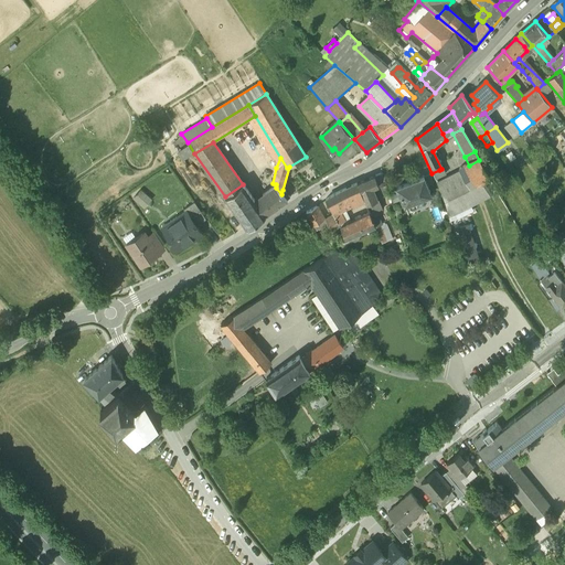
[(469,166),(459,170),(461,174),(445,183),(438,188),(445,203),(452,199),(490,179),(479,160),(469,166)]
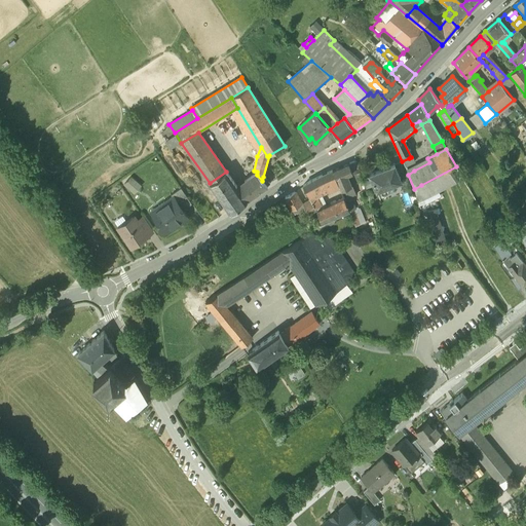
[(456,166),(421,185),(428,198),(458,182),(463,179),(456,166)]
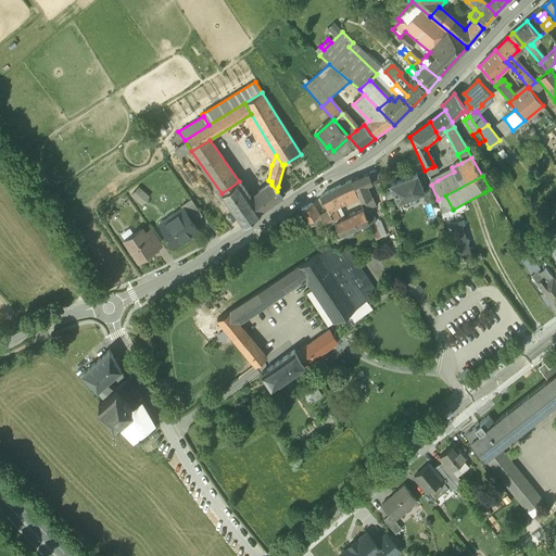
[(369,177),(352,184),(358,200),(359,205),(371,201),(367,189),(373,187),(369,177)]
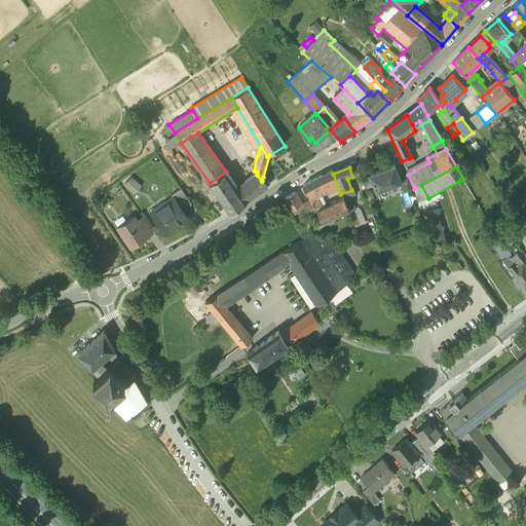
[(393,167),(369,179),(376,194),(385,191),(386,193),(393,190),(392,188),(401,184),(393,167)]
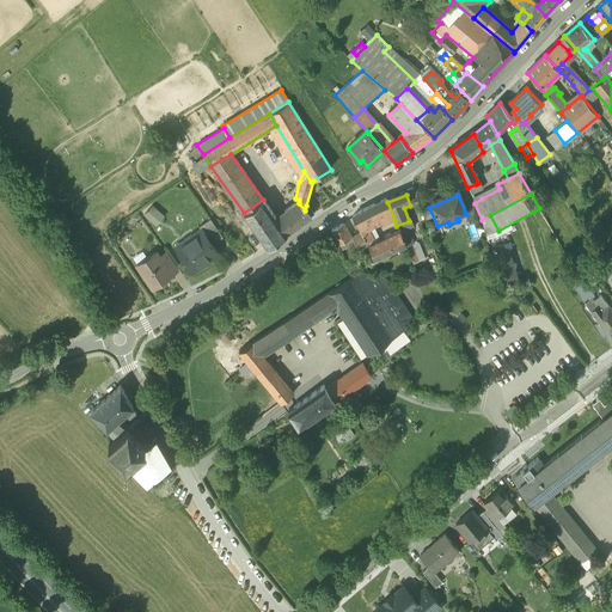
[(276,219),(263,200),(244,213),(268,249),(287,236),(276,219)]
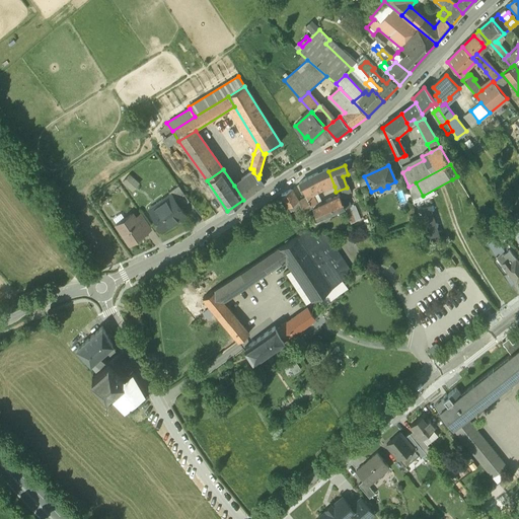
[(335,187),(328,171),(322,174),(317,176),(324,192),(335,187)]
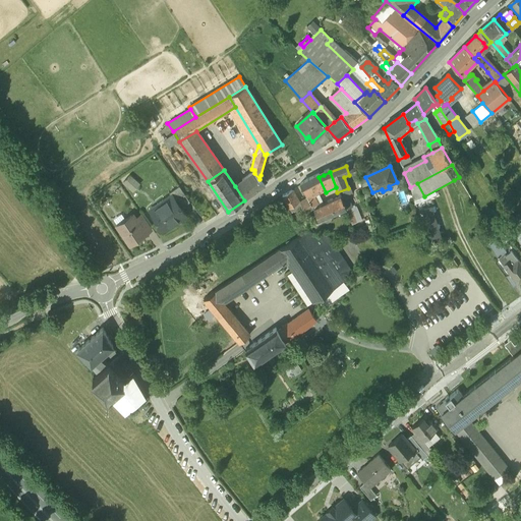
[(134,190),(141,183),(131,173),(124,181),(134,190)]
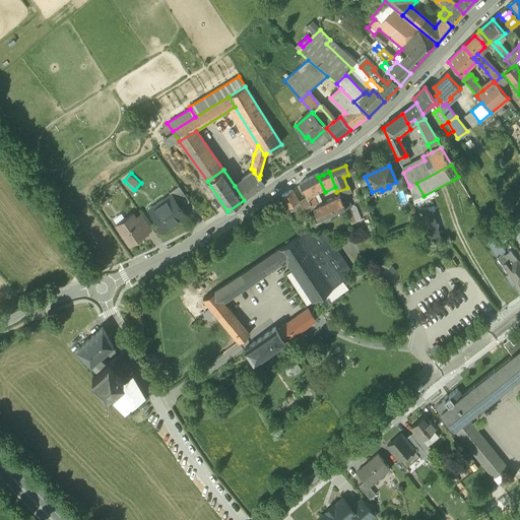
[(254,173),(235,186),(244,200),(267,185),(260,175),(259,179),(254,173)]
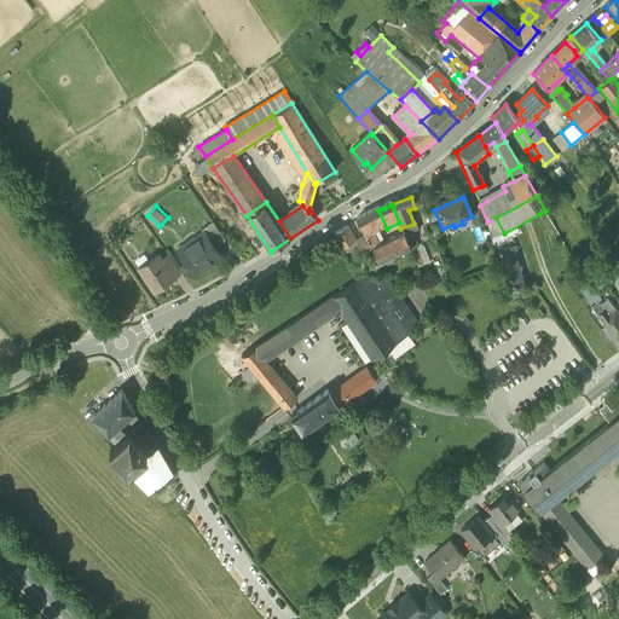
[(379,210),(365,217),(357,221),(365,239),(366,238),(366,239),(375,238),(380,236),(377,233),(387,229),(379,210)]
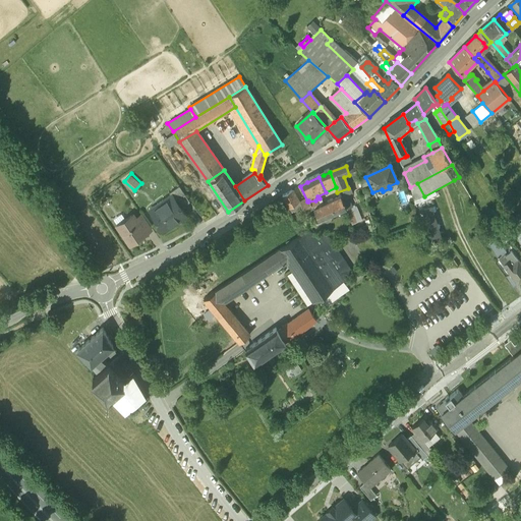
[(424,196),(417,183),(410,187),(414,201),(424,196)]
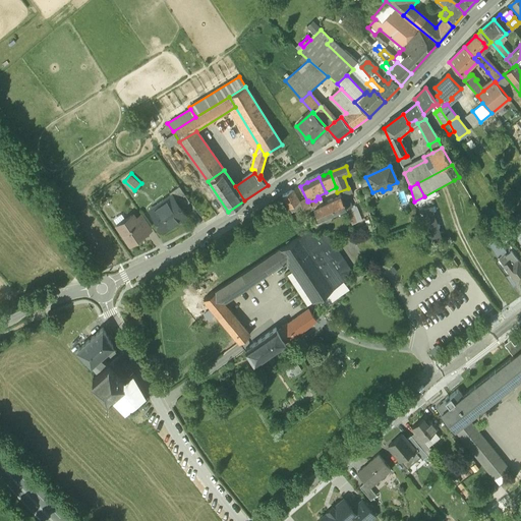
[(179,186),(169,193),(172,197),(174,196),(181,207),(189,200),(179,186)]
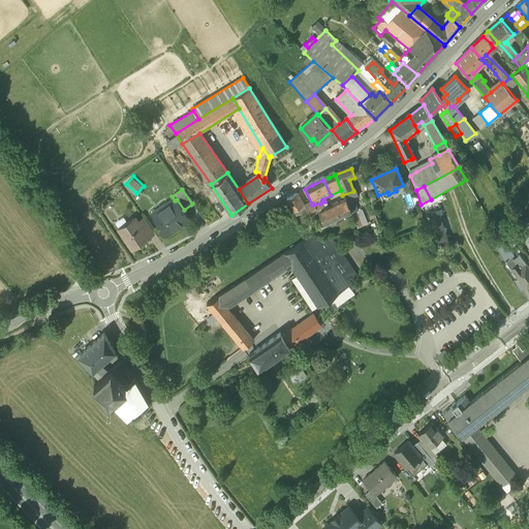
[(353,191),(342,195),(346,204),(351,216),(355,214),(350,201),(356,199),(353,191)]
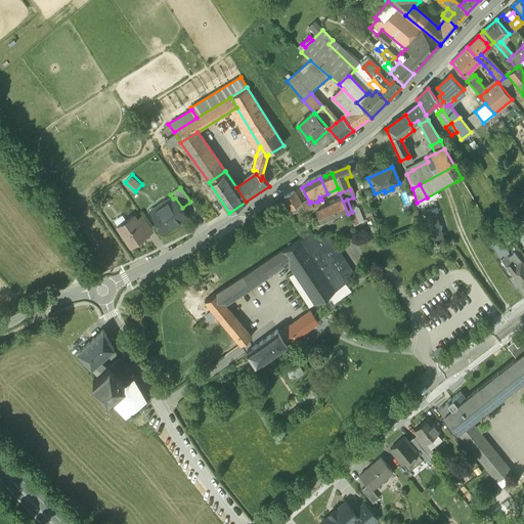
[(294,194),(284,200),(293,217),(301,213),(298,208),(301,207),(294,194)]
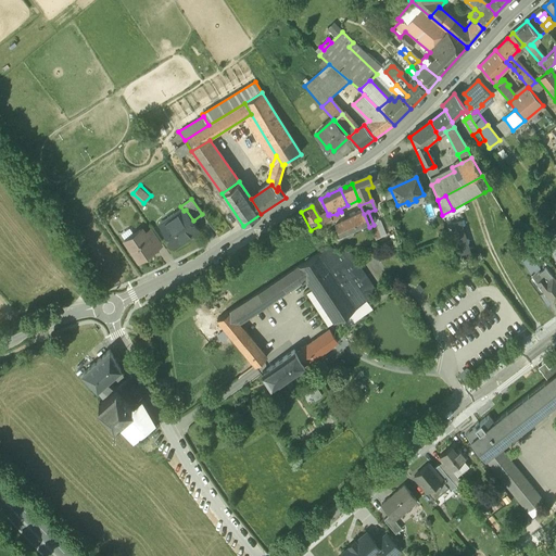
[(175,220),(163,229),(168,238),(168,241),(171,245),(175,245),(178,243),(179,240),(188,234),(191,235),(199,229),(193,220),(186,210),(184,211),(176,217),(175,220)]
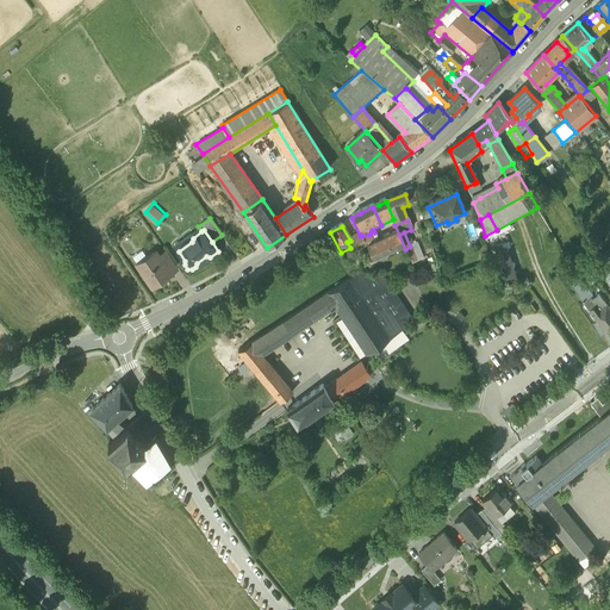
[(360,236),(352,241),(356,253),(367,247),(366,246),(361,236),(361,235),(360,236)]
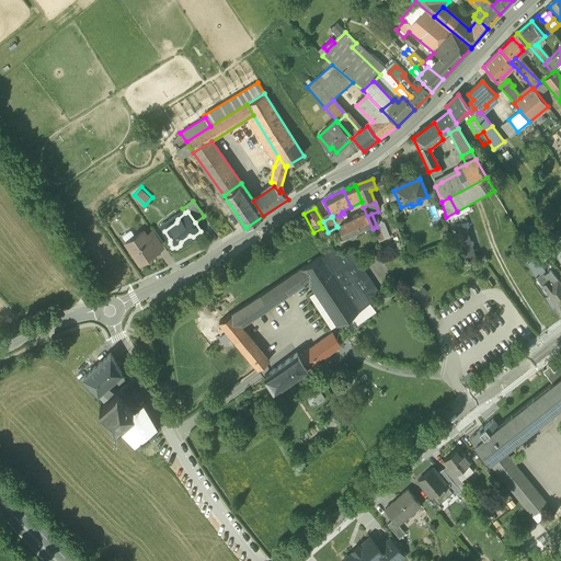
[(340,216),(332,217),(336,226),(342,222),(340,216)]
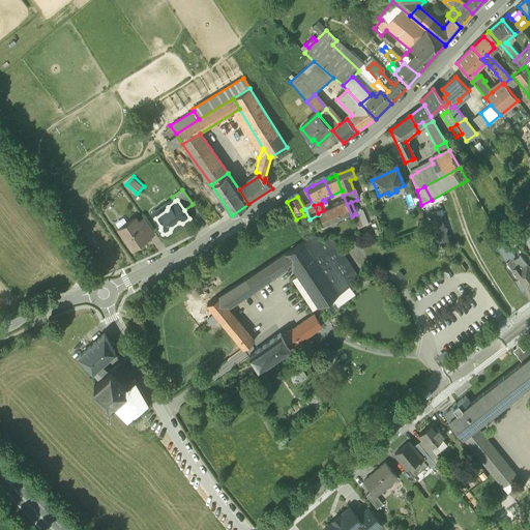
[(347,204),(319,215),(324,228),(352,216),(347,204)]
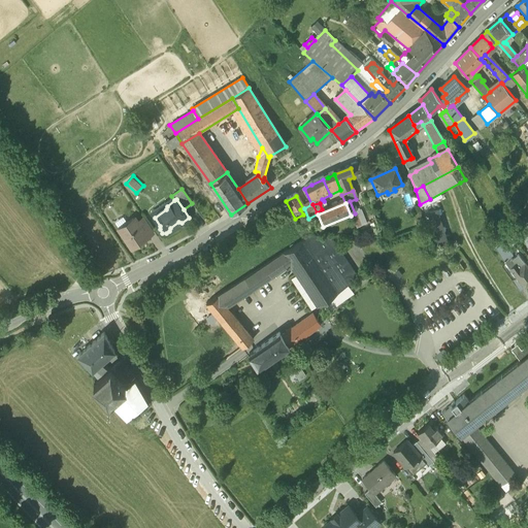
[(430,213),(439,244),(450,241),(441,210),(430,213)]
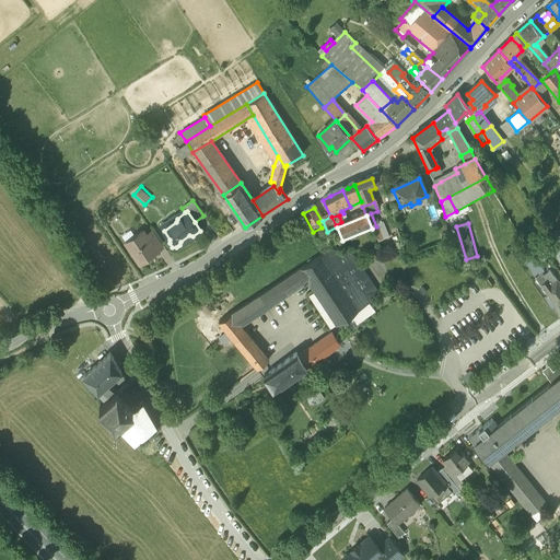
[(142,231),(126,243),(140,263),(156,251),(147,235),(142,231)]
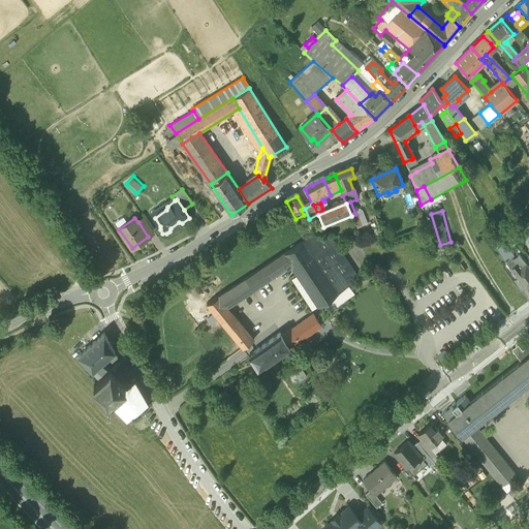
[(154,231),(145,218),(138,222),(148,237),(154,231)]
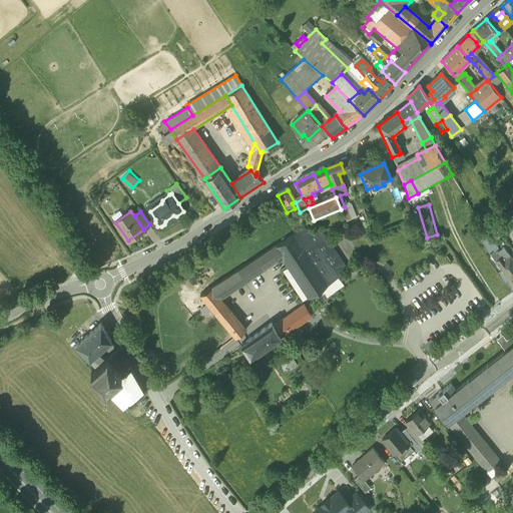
[(313,226),(295,237),(329,290),(347,278),(313,226)]
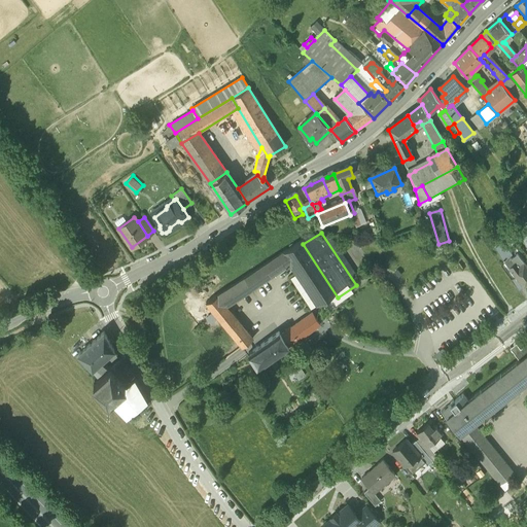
[(303,244),(282,256),(291,270),(317,311),(338,297),(303,244)]
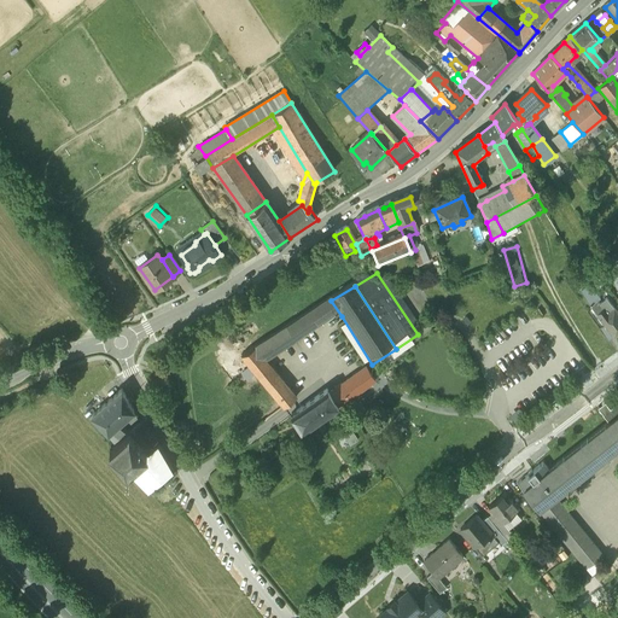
[(581,293),(586,301),(595,293),(589,286),(581,293)]
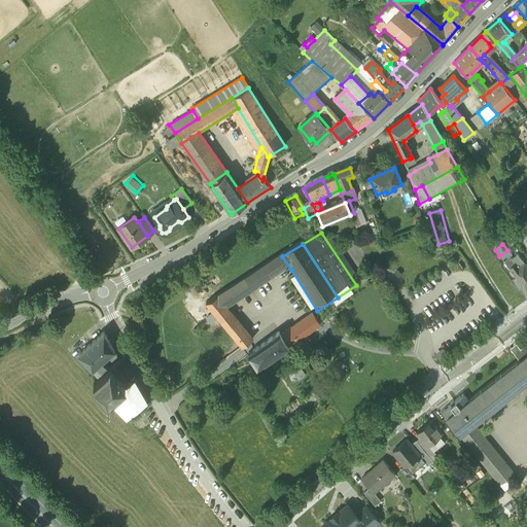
[(507,250),(499,256),(503,261),(510,257),(512,255),(507,250)]
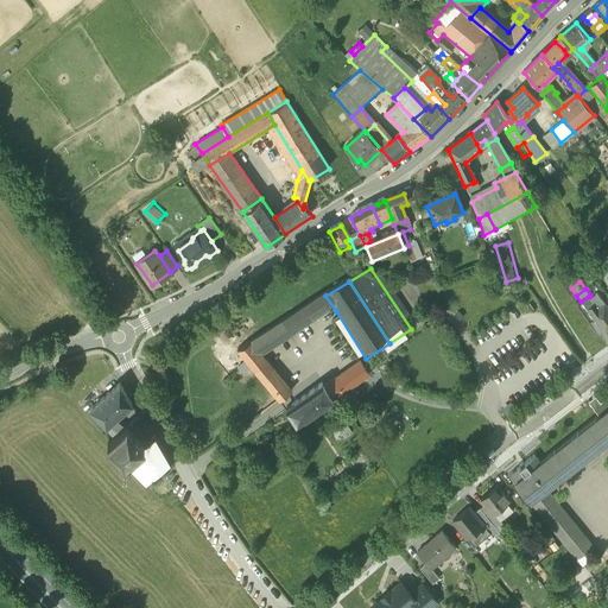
[(607,308),(607,309),(596,293),(589,299),(588,297),(581,302),(596,321),(603,331),(607,328),(607,308)]
